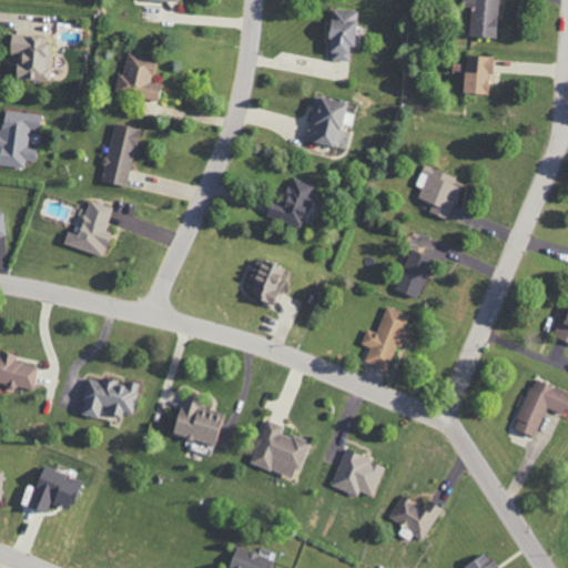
[(498,0),(460,0),(460,6),(470,6),(469,36),(496,37),(498,0)]
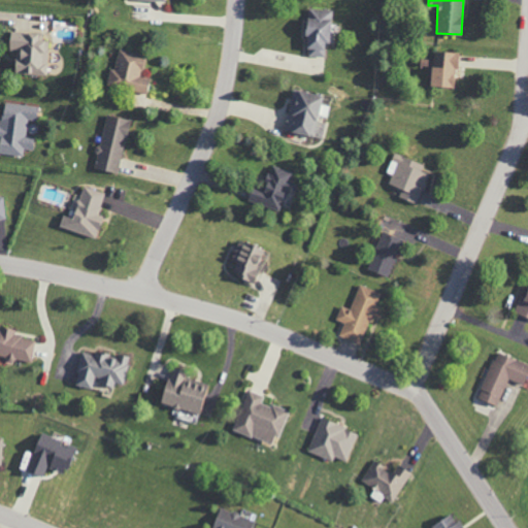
[(332,8),(306,7),(304,56),(324,57),(325,43),(336,43),(337,24),(331,24),(332,8)]
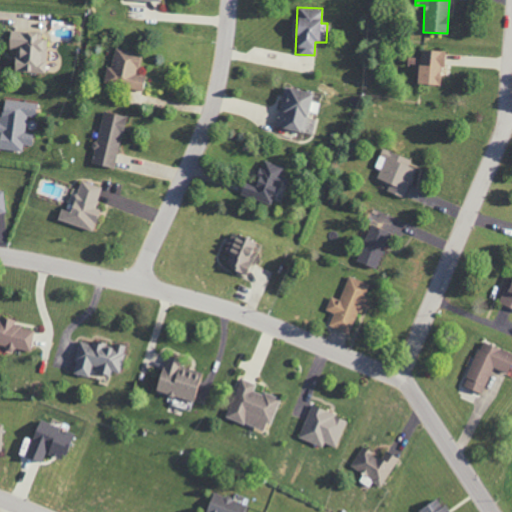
[(36,32),(8,29),(6,48),(14,49),(12,68),(44,72),(47,39),(35,37),(36,32)]
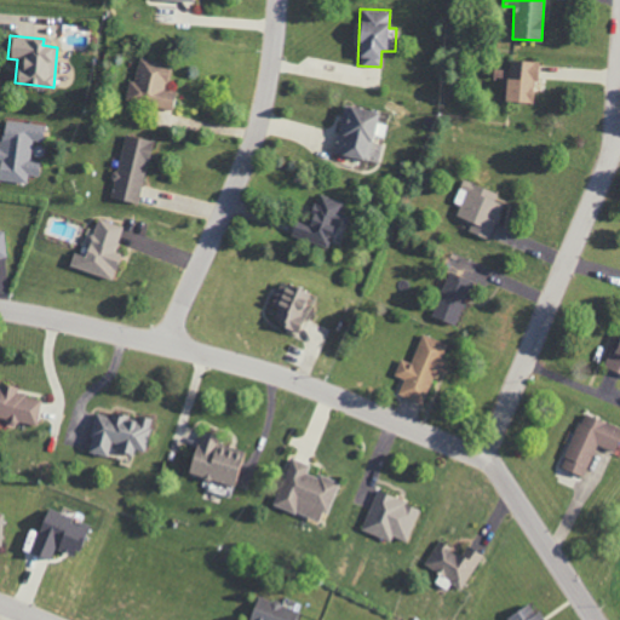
[(171,110),(176,91),(165,89),(170,64),(139,57),(135,80),(130,80),(125,99),(171,110)]
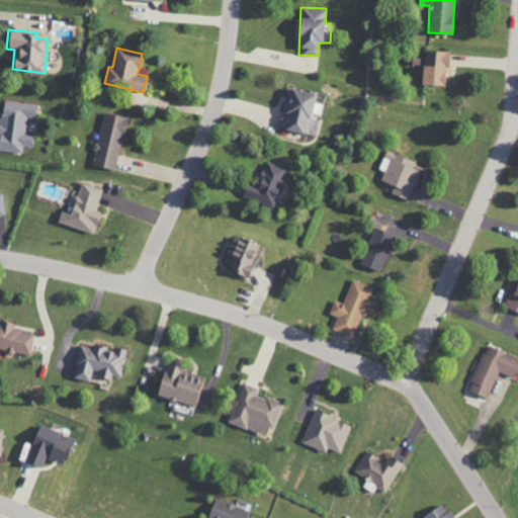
[(420,83),(444,86),(448,52),(424,49),(420,83)]
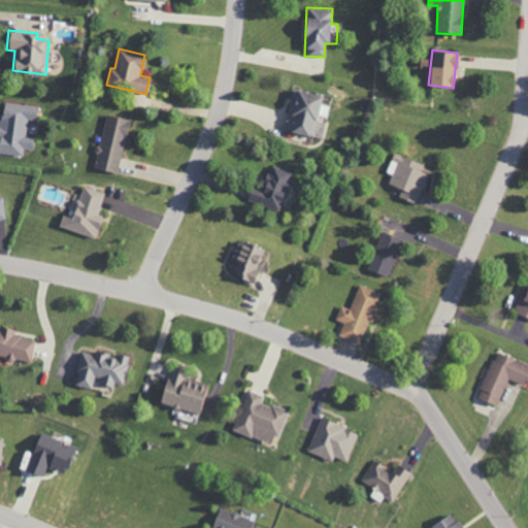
[(320,95),(292,88),(283,128),(315,135),(319,116),(324,118),(327,105),(318,103),(320,95)]
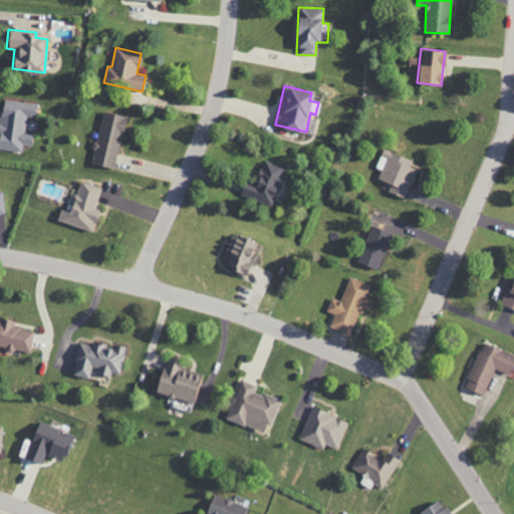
[(36,103),(2,98),(0,112),(0,148),(21,152),(22,145),(31,146),(33,133),(24,132),(27,116),(34,117),(36,103)]
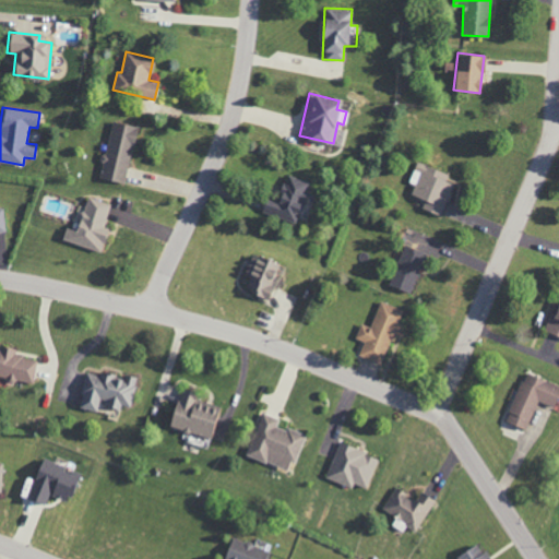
[(123,183),(137,127),(113,121),(98,177),(123,183)]
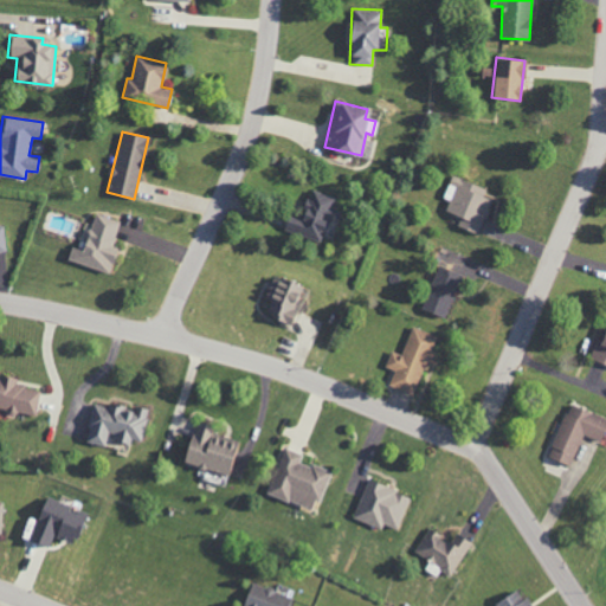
[(487,188),(451,175),(443,198),(449,200),(445,211),(461,217),(457,226),(478,233),(491,199),(483,197),(487,188)]
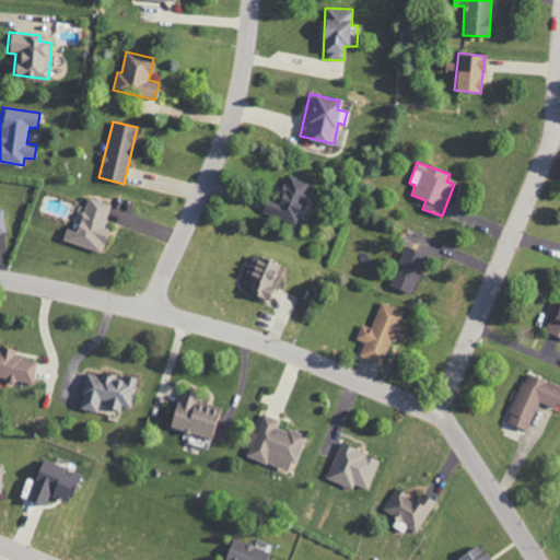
[(296,223),(310,182),(286,174),(278,200),(266,197),(261,212),(296,223)]
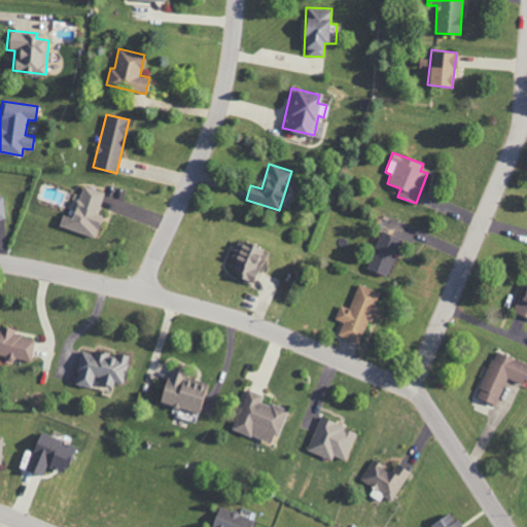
[(93,237),(106,191),(80,185),(71,217),(61,214),(58,226),(93,237)]
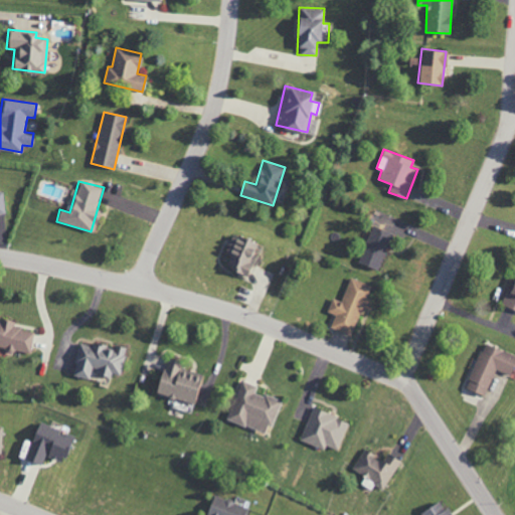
[(391,233),(371,225),(357,263),(377,270),(391,233)]
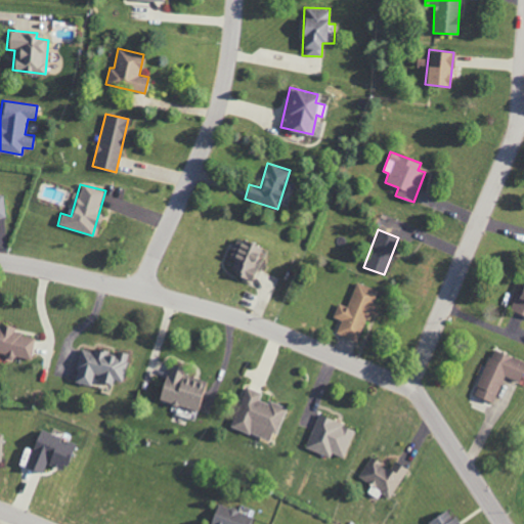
[(234,260),(229,271),(252,284),(258,270),(252,267),(261,249),(237,236),(227,256),(234,260)]
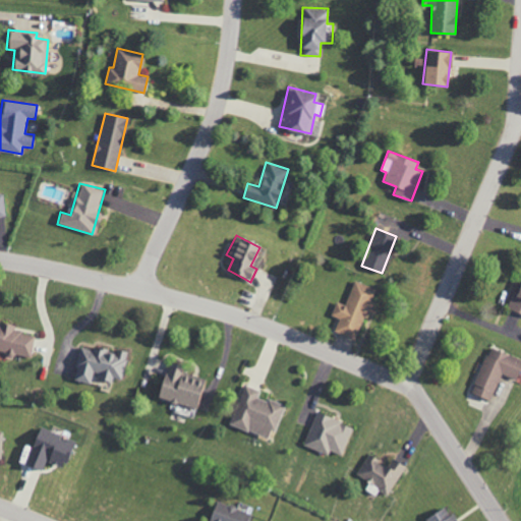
[(520,313),(520,272),(510,310),(520,313)]
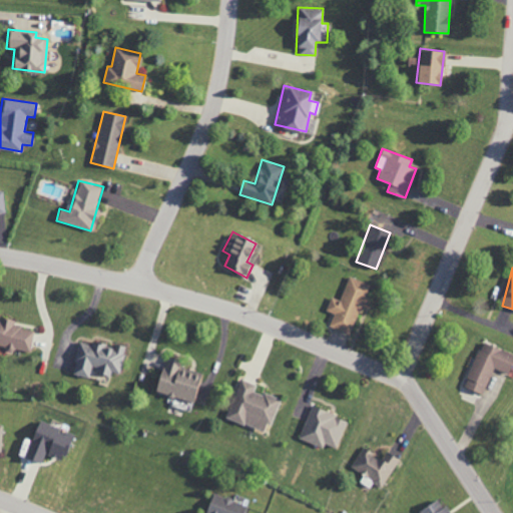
[(370,285),(349,277),(340,300),(331,297),(326,311),(334,314),(329,326),(351,335),(370,285)]
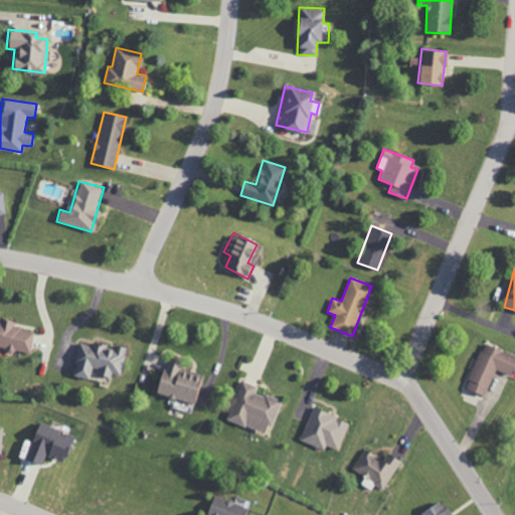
[(0,348),(13,351),(13,350),(29,353),(34,331),(13,327),(14,322),(0,319),(0,348)]
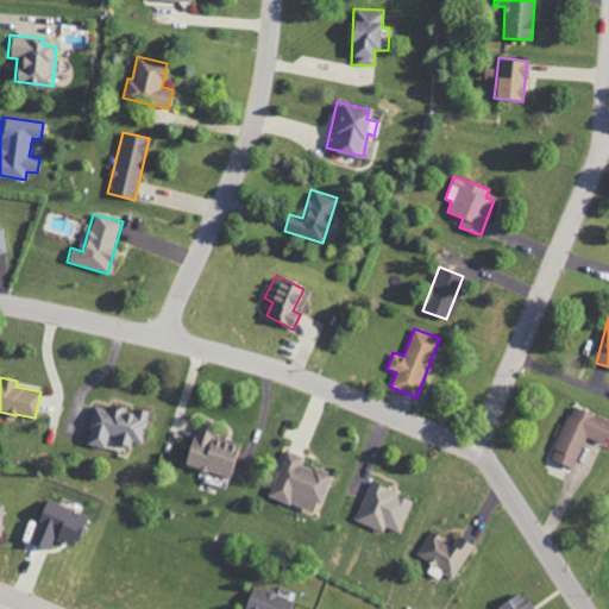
[(148,410),(136,408),(135,413),(93,403),(85,444),(105,449),(107,438),(139,445),(148,410)]
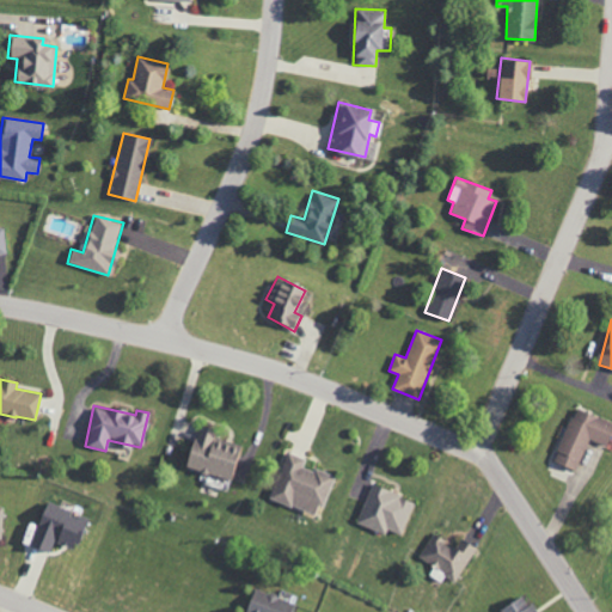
[(576,470),(587,439),(606,446),(611,428),(611,421),(573,408),(554,461),(576,470)]
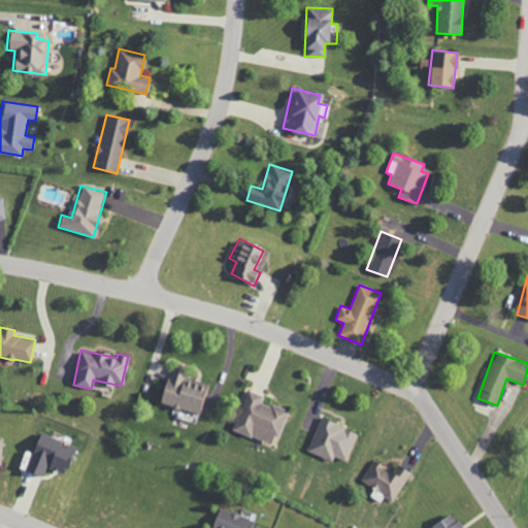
[(157,399),(197,417),(210,387),(184,375),(186,372),(172,366),(157,399)]
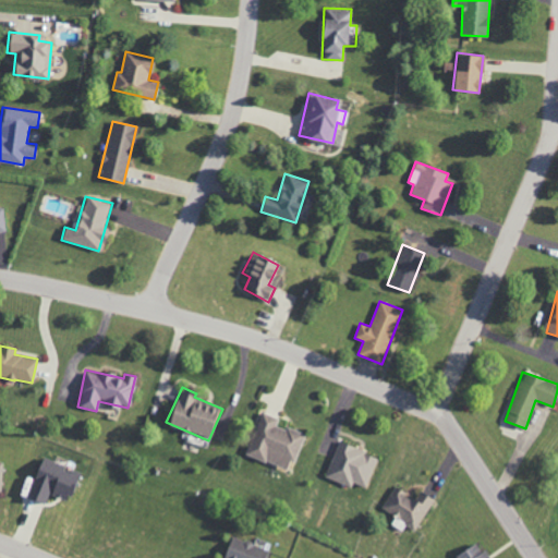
[(245,455),(290,470),(302,434),(276,424),(278,417),(261,412),(245,455)]
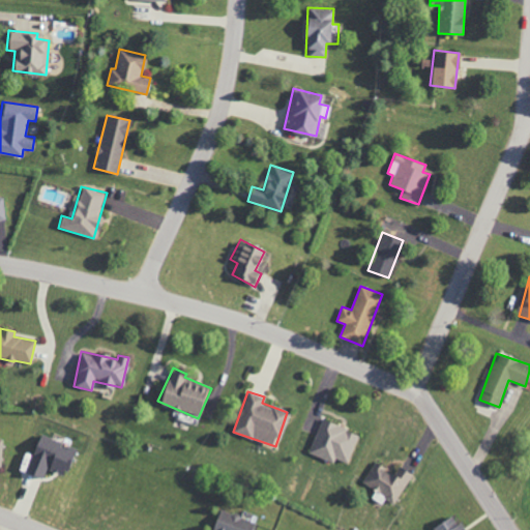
[(308,452),(333,462),(334,459),(347,463),(358,433),(320,419),(308,452)]
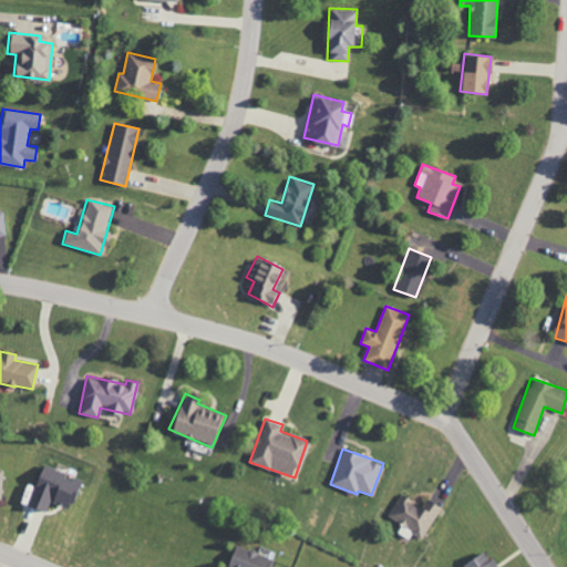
[(27,506),(44,512),(48,501),(71,508),(81,480),(40,466),(27,506)]
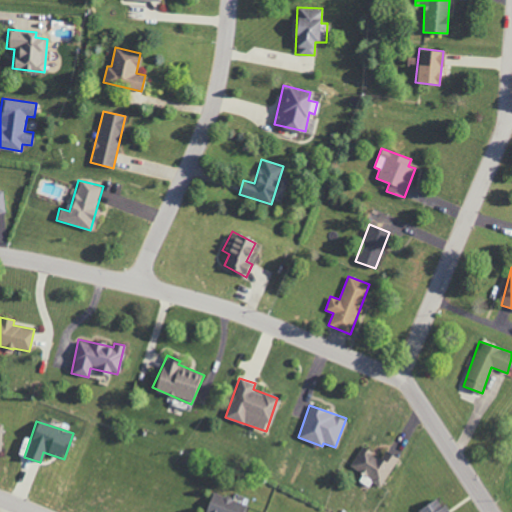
[(241,511),(244,501),(209,493),(205,511),(241,511)]
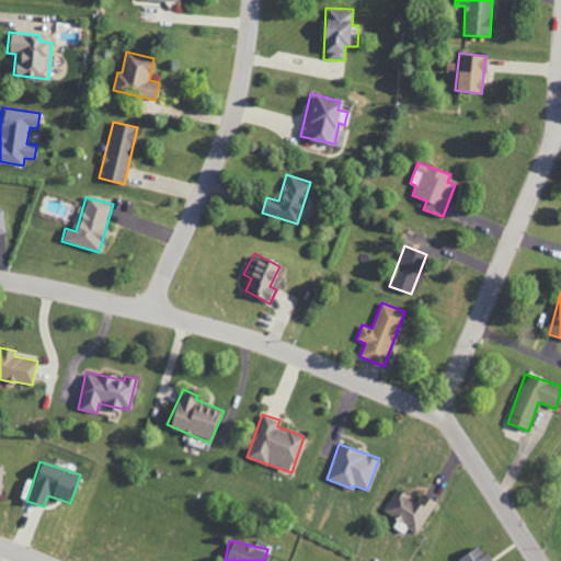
[(457,558),(459,560),(490,560),(480,545),(457,558)]
